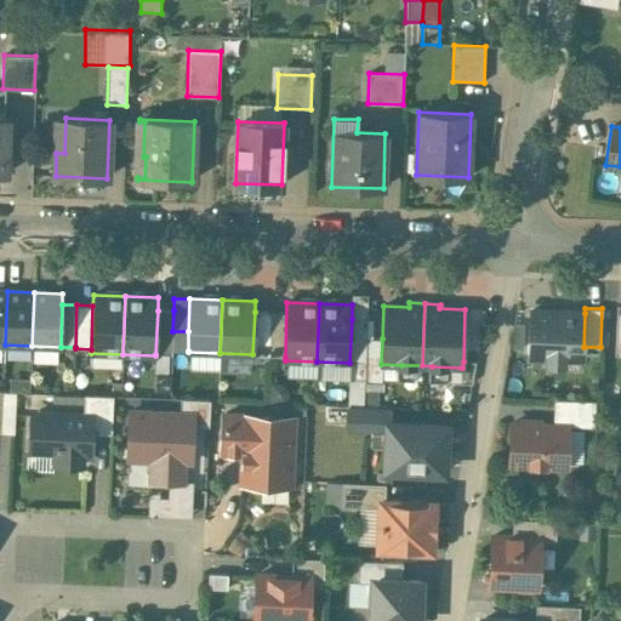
[(174,311),(158,311),(155,354),(171,354),(172,351),(172,331),(174,311)]
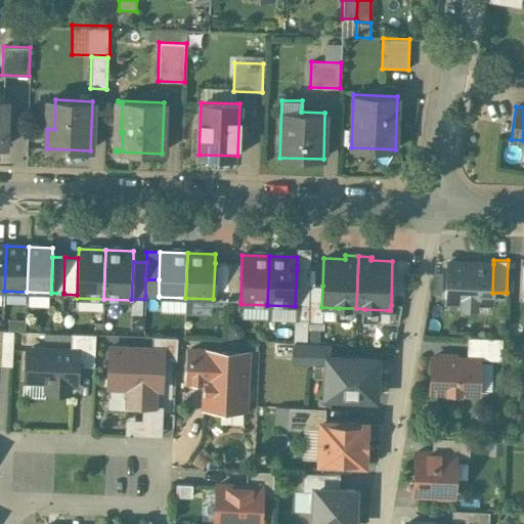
[(493,264),(447,262),(446,300),(463,301),(463,307),(476,308),(476,302),(491,303),(492,293),(493,264)]
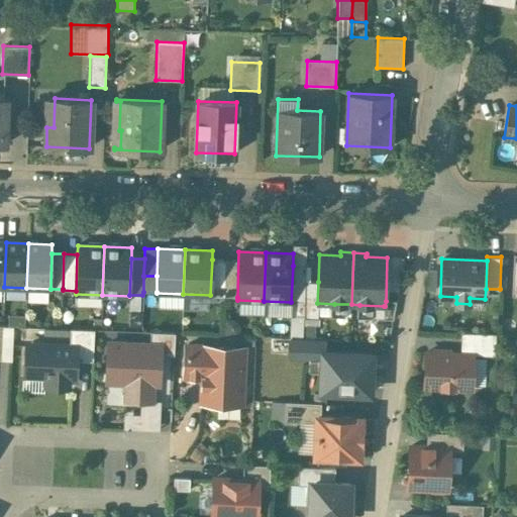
[(225,261),(212,260),(210,295),(210,296),(223,297),(225,261)]
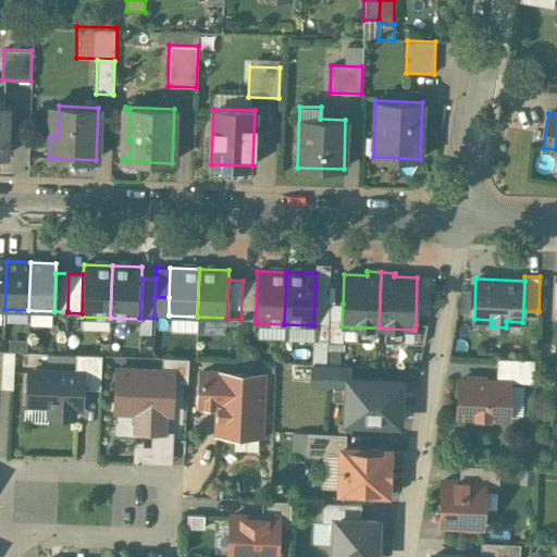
[(257,281),(243,281),(240,320),(256,320),(257,281)]
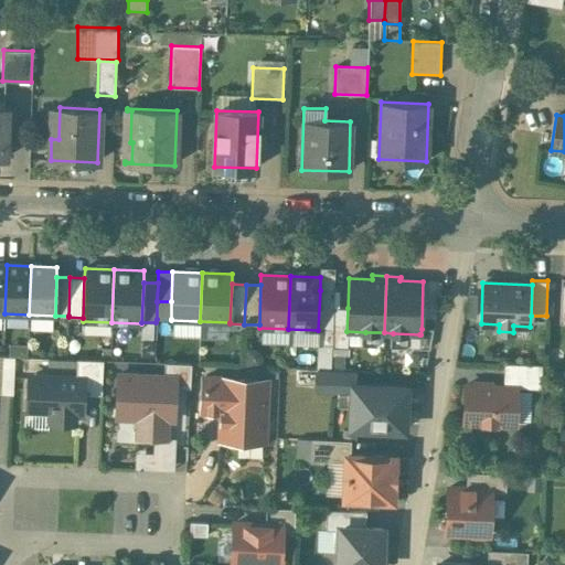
[(334,291),(320,290),(318,330),(323,330),(332,330),(333,308),(334,291)]
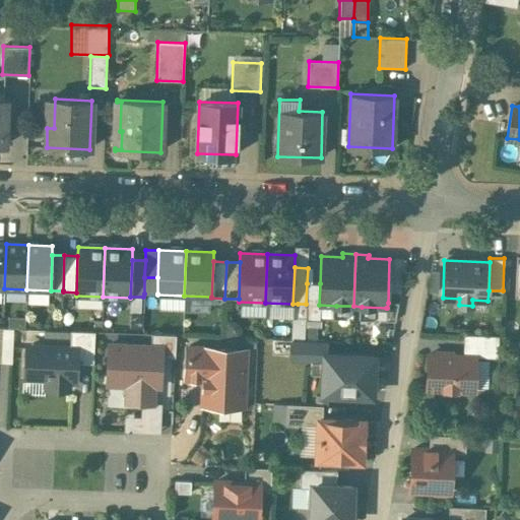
[(157,277),(144,277),(144,294),(157,294),(157,277)]
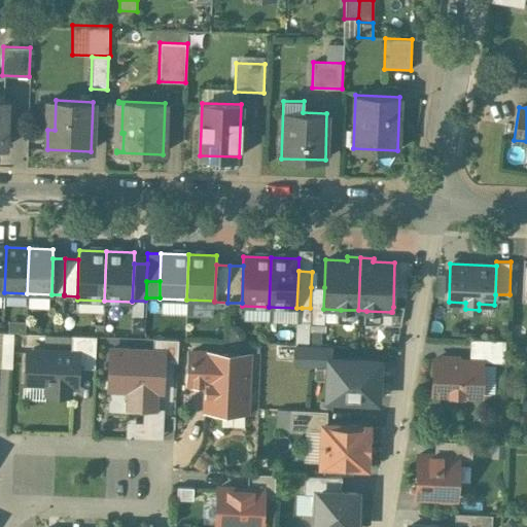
[(324,287),(311,287),(310,323),(310,324),(324,324),(324,321),(324,309),(323,309),(324,287)]
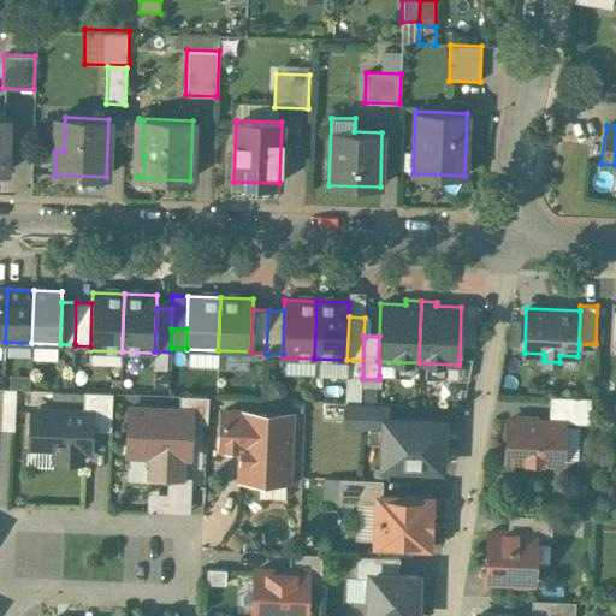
[(472,359),(460,359),(458,365),(457,365),(457,379),(457,380),(468,380),(472,359)]
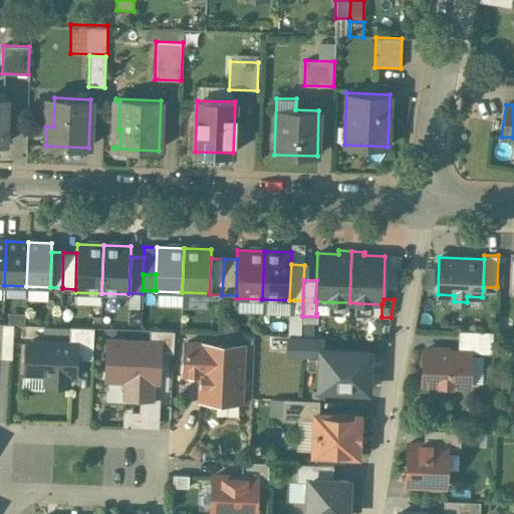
[(302,300),(294,300),(294,314),(302,315),(302,300)]
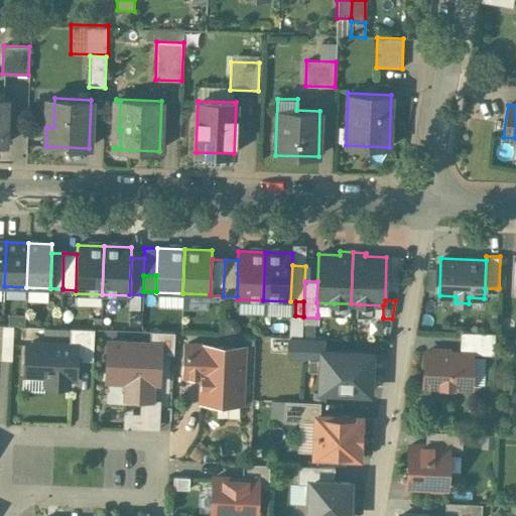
[(334,303),(317,302),(317,314),(334,315),(334,303)]
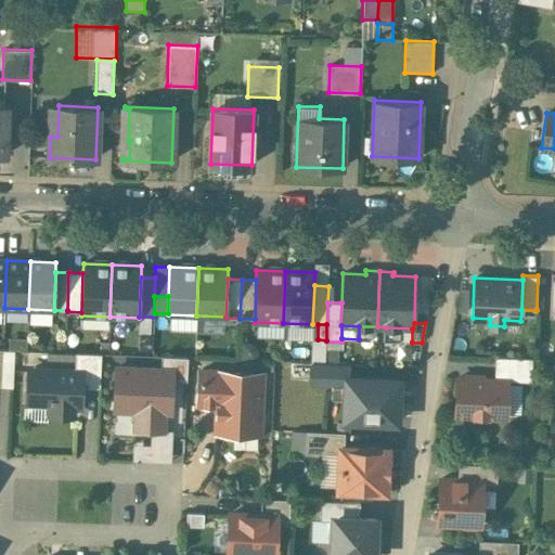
[(412,328),(386,327),(386,340),(412,341),(412,328)]
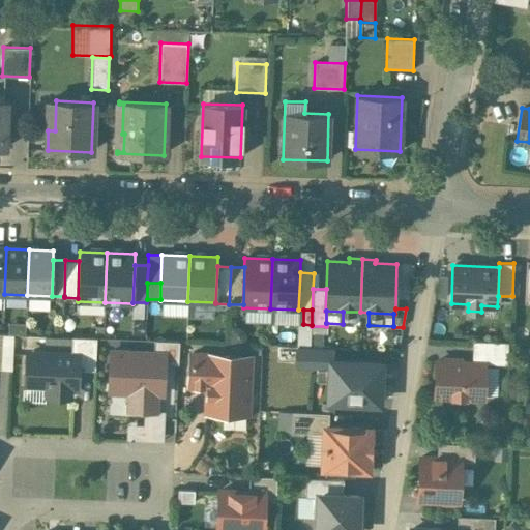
[(96,337),(71,336),(71,356),(78,356),(78,369),(95,370),(96,337)]
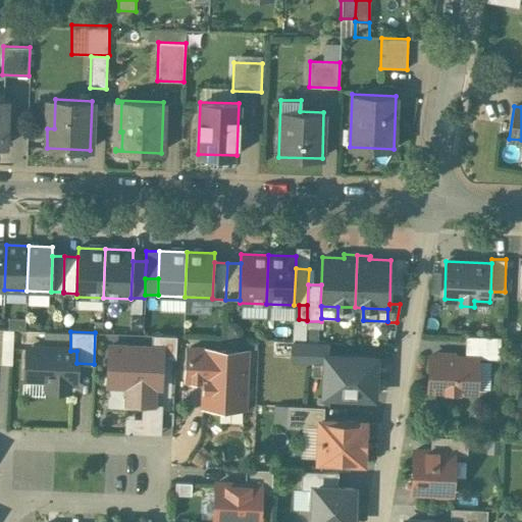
[(176,335),(152,334),(151,347),(161,348),(161,358),(175,359),(176,335)]
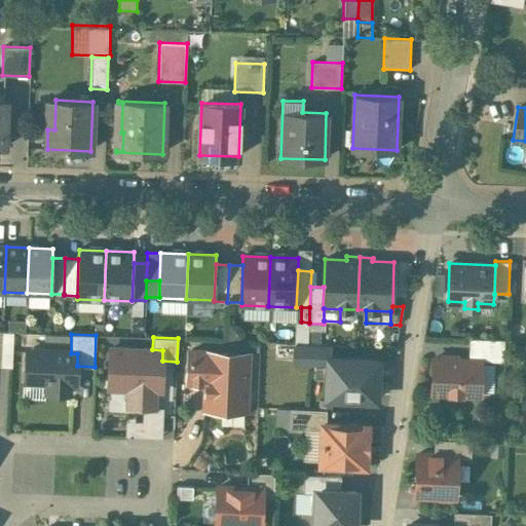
[(504,340),(470,338),(468,360),(481,361),(481,355),(503,357),(504,340)]
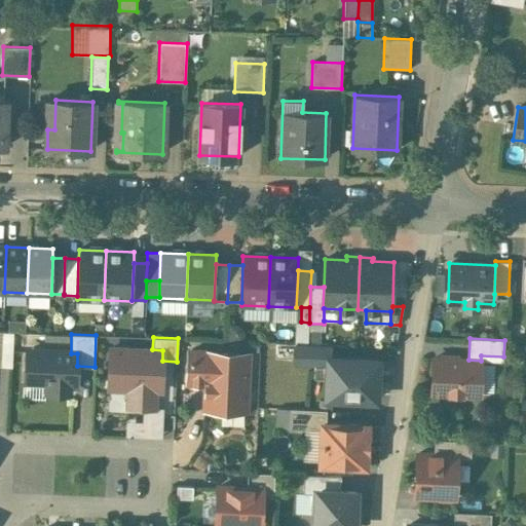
[(330,345),(295,343),(294,365),(328,366),(328,358),(329,358),(330,345)]
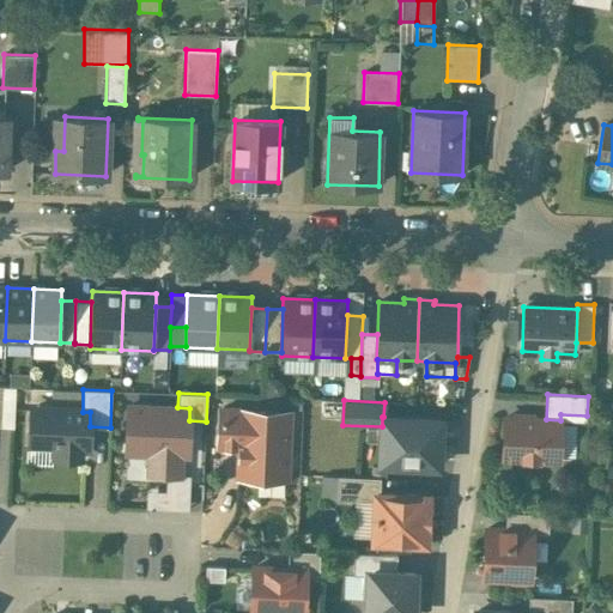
[(177,407),(129,406),(127,453),(149,453),(149,473),(167,474),(174,474),(181,474),(182,455),(188,455),(189,420),(189,408),(177,407)]
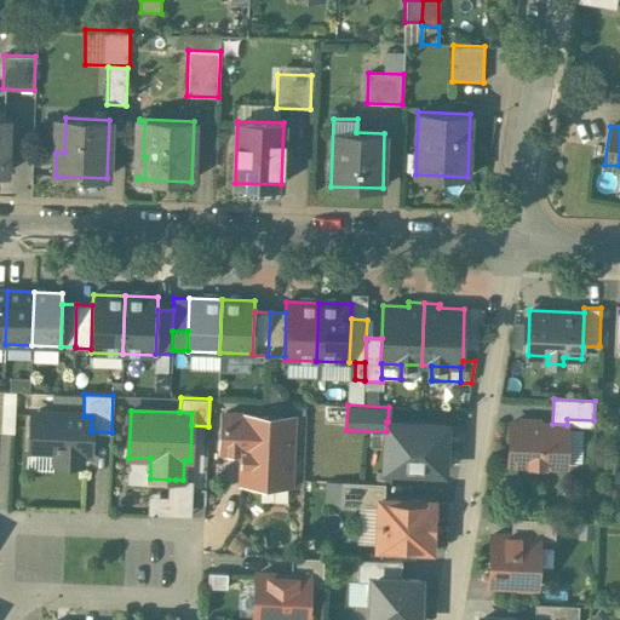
[(84,417),(33,414),(32,447),(58,449),(58,463),(79,464),(80,449),(90,451),(91,431),(91,417),(84,417)]
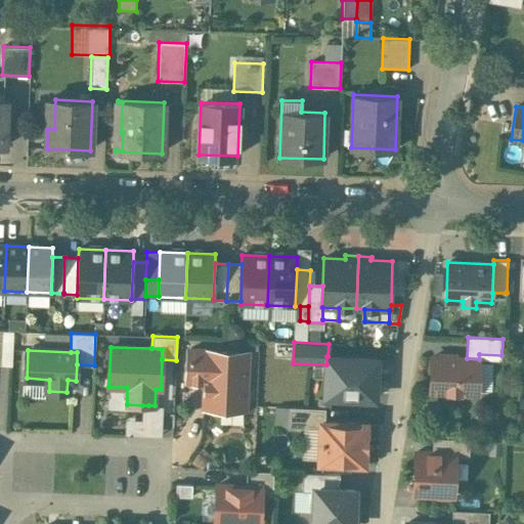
[(246,352),(188,350),(187,379),(206,380),(205,406),(244,407),(246,352)]
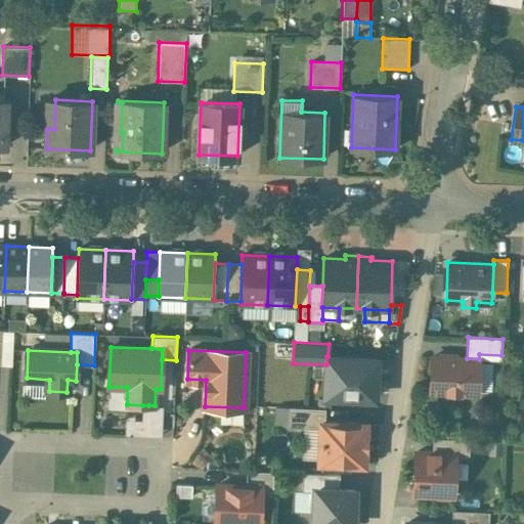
[(328,356),(326,356),(326,364),(324,396),(375,398),(377,358),(328,356)]
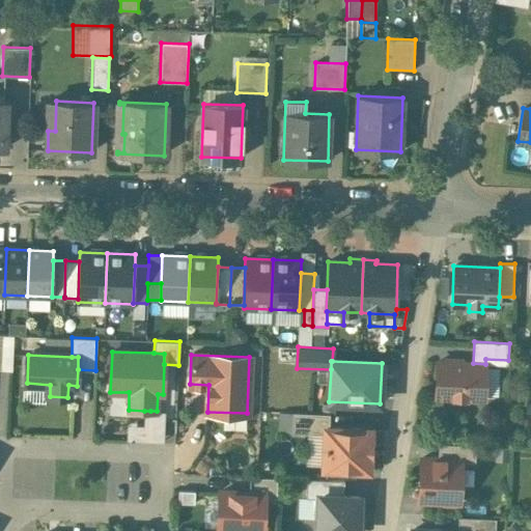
[(473,363),(438,362),(436,396),(452,397),(452,400),(467,401),(468,398),(483,398),(485,364),(473,363)]
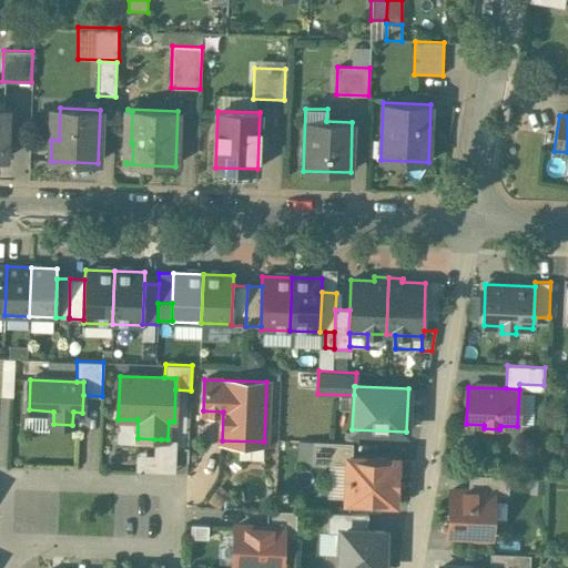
[(153,455),(137,454),(135,470),(160,472),(161,439),(154,439),(153,455)]
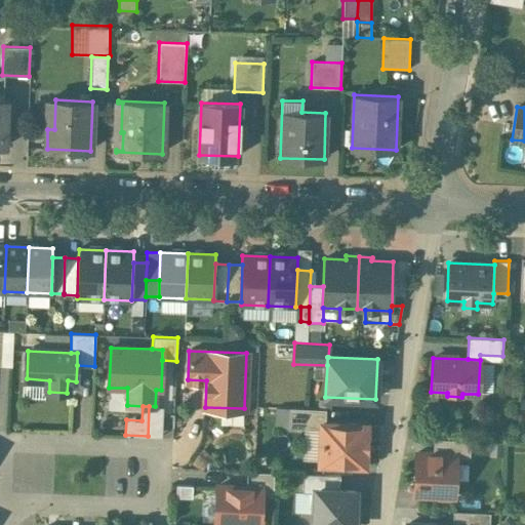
[(155,406),(149,406),(148,436),(162,437),(163,407),(155,406)]
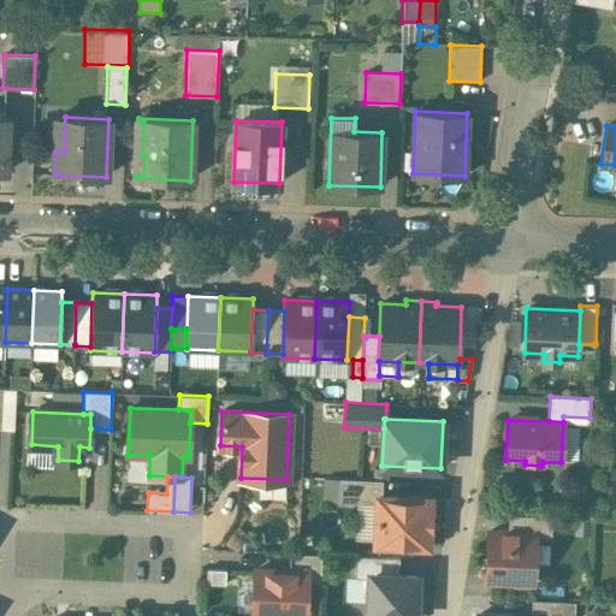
[(383,480),(339,478),(338,502),(377,504),(377,496),(378,496),(378,495),(379,495),(381,495),(383,480)]
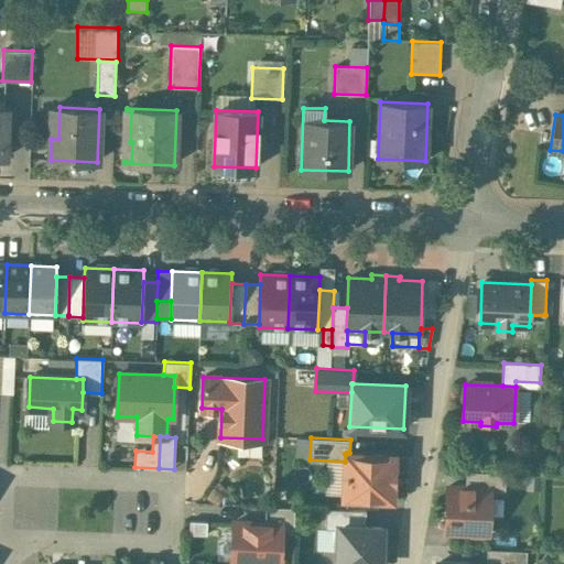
[(349,453),(347,453),(346,453),(346,454),(345,454),(345,462),(344,495),(344,496),(344,497),(390,498),(390,499),(392,498),(391,497),(392,486),(393,484),(392,483),(392,472),(394,469),(393,468),(393,456),(392,455),(349,453)]
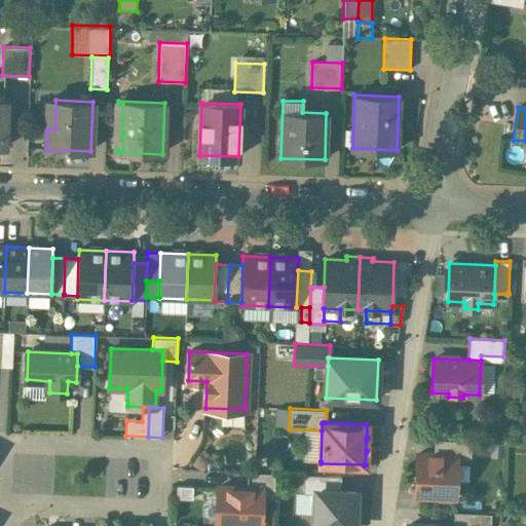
[(472,441),(435,440),(434,455),(457,456),(456,457),(471,458),(472,441)]
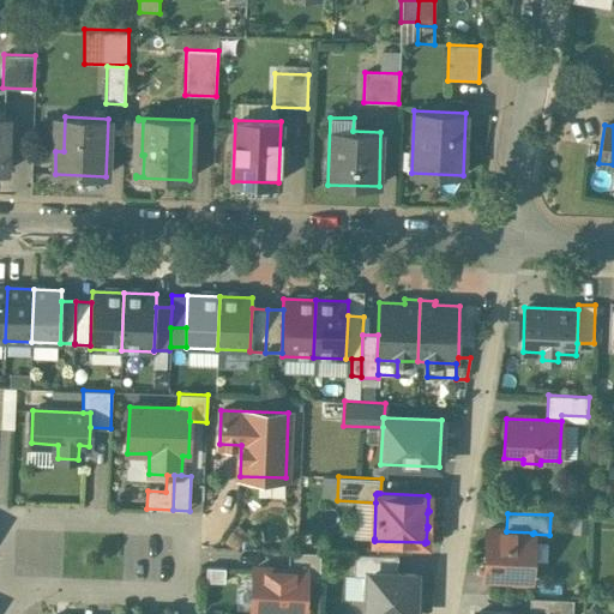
[(506,531),(487,530),(485,578),(509,579),(512,583),(525,583),(529,581),(531,581),(533,534),(534,533),(506,531)]
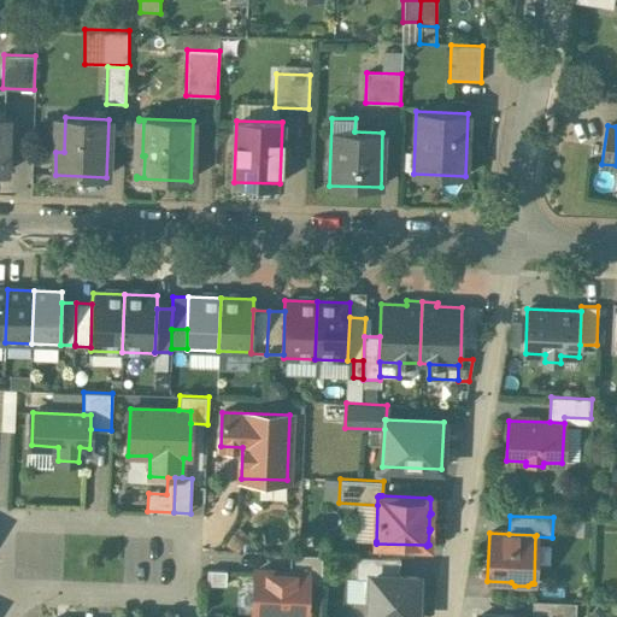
[(322,556),(291,554),(289,573),(307,574),(306,583),(321,583),(322,556)]
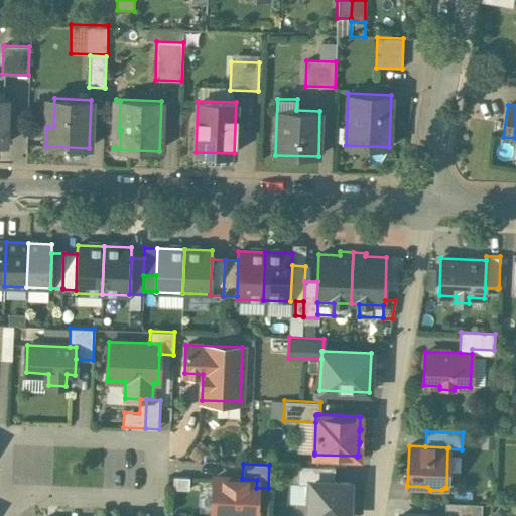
[(335,468),(298,466),(297,484),(307,484),(311,484),(311,481),(334,482),(335,468)]
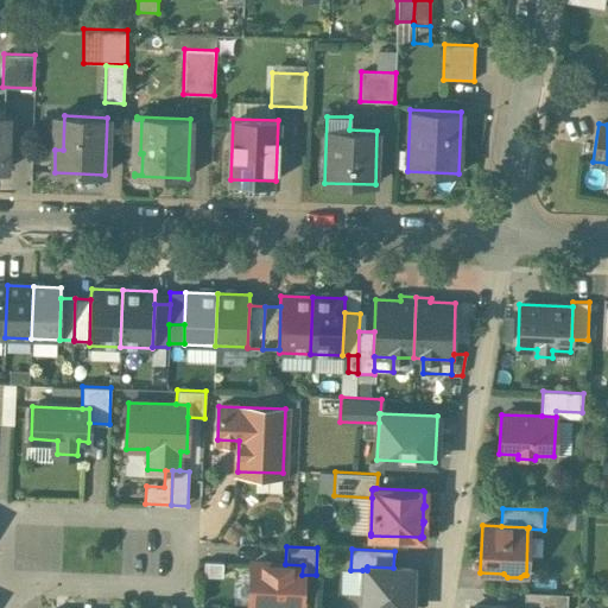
[(285,564),(252,563),(251,606),(296,607),(301,607),(302,575),(303,565),(285,564)]
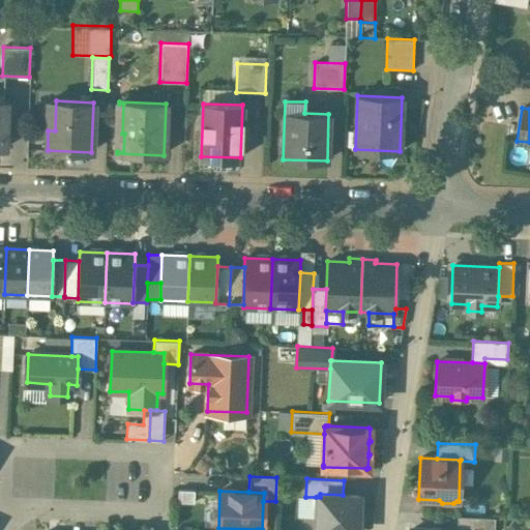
[(343,495),(320,494),(320,497),(316,497),(315,514),(319,514),(318,529),(356,529),(358,496),(343,495)]
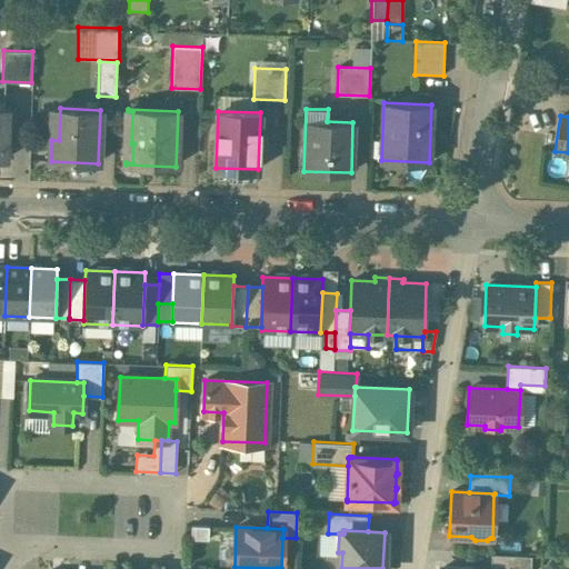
[(530,568),(531,556),(491,553),(489,568),(530,568)]
